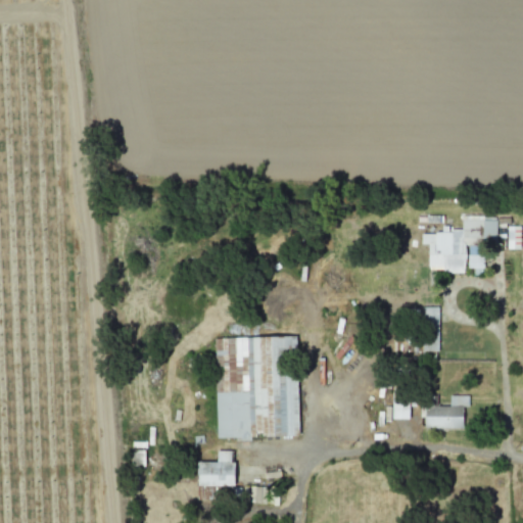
[(495,217),(461,216),(461,232),(421,231),(420,244),(428,244),(428,267),(442,267),(442,273),(465,273),(465,268),(482,268),(483,245),(495,245),(495,217)]
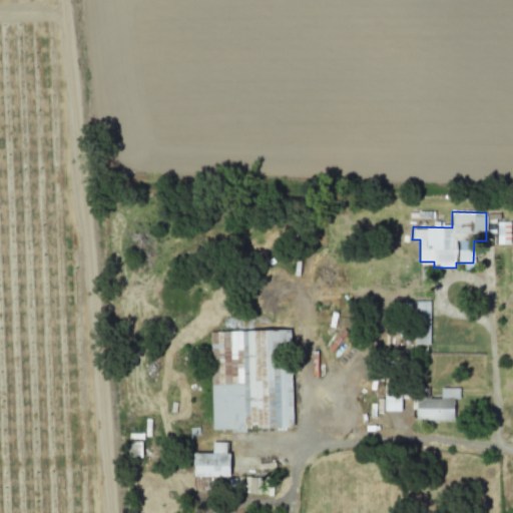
[(509,221),(497,221),(497,244),(510,243),(509,221)]
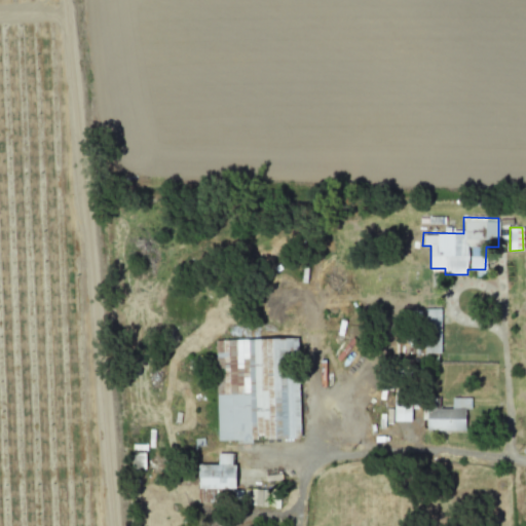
[(441,308),(425,308),(424,352),(440,352),(441,308)]
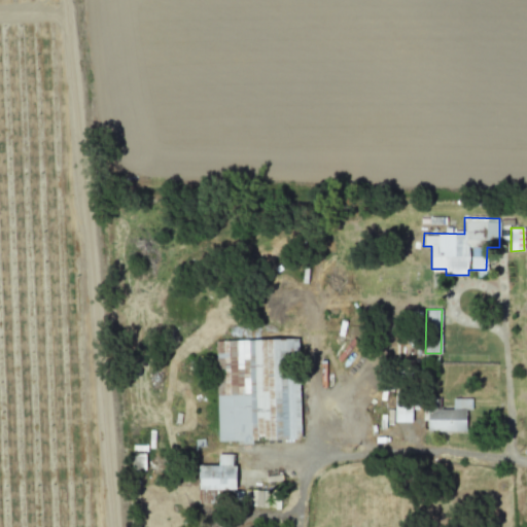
[(215,341),(218,442),(301,440),(297,339),(215,341)]
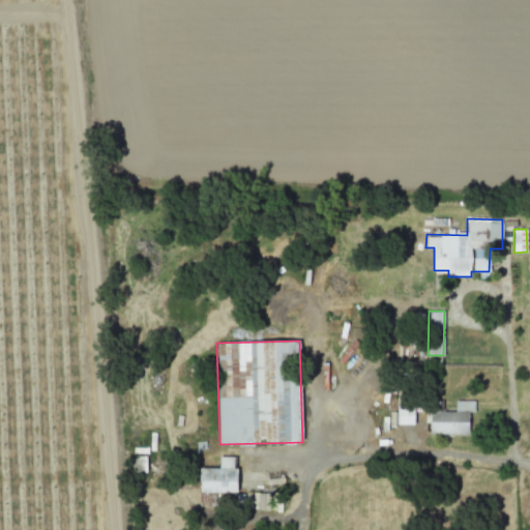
[(413,424),(414,403),(406,403),(406,396),(396,396),(396,424),(413,424)]
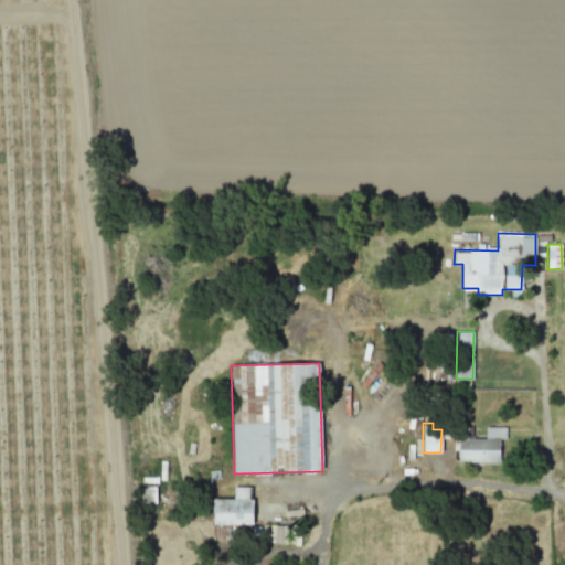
[(499,462),(500,439),(505,439),(507,427),(486,427),(486,439),(458,439),(458,462),(499,462)]
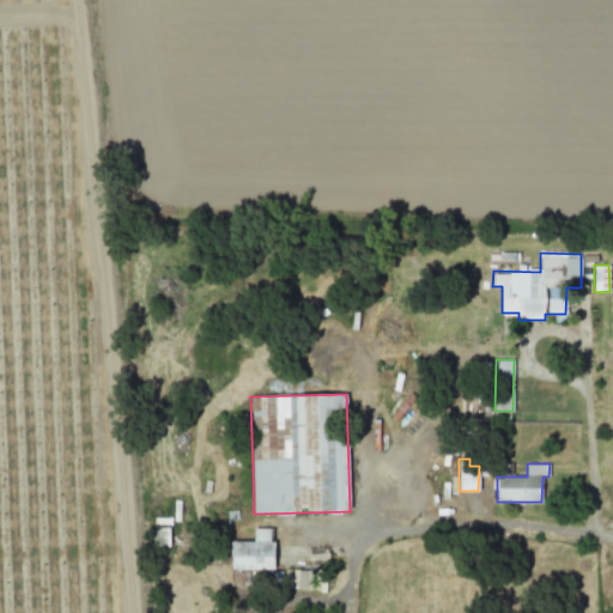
[(153,547),(168,547),(169,519),(155,517),(153,547)]
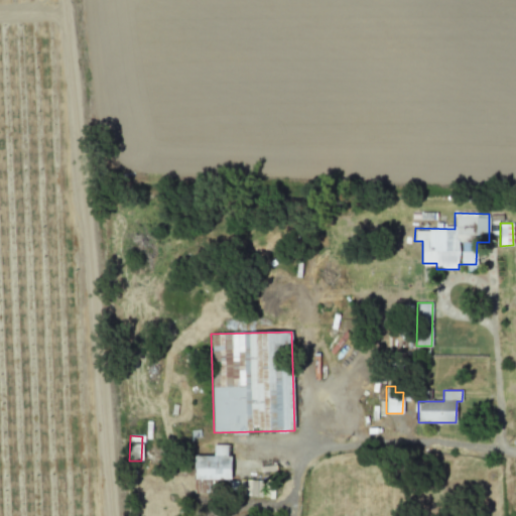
[(195,456),(194,493),(212,493),(212,481),(231,481),(231,456),(228,456),(229,444),(214,444),(214,456),(195,456)]
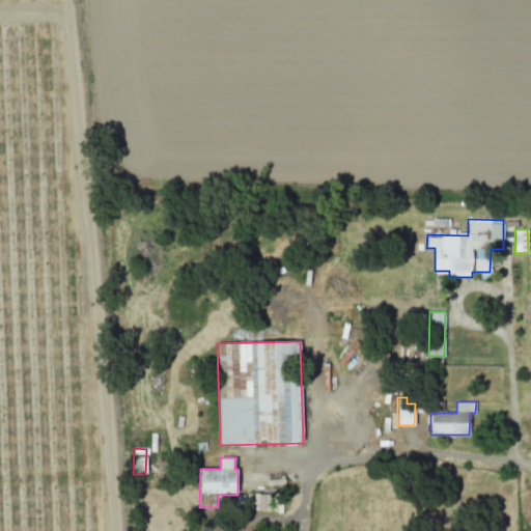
[(269,510),(270,494),(247,494),(247,510),(269,510)]
